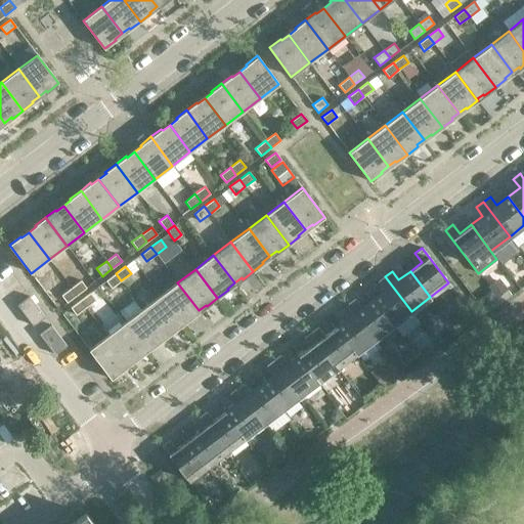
[(121,280),(116,273),(105,280),(112,289),(121,280)]
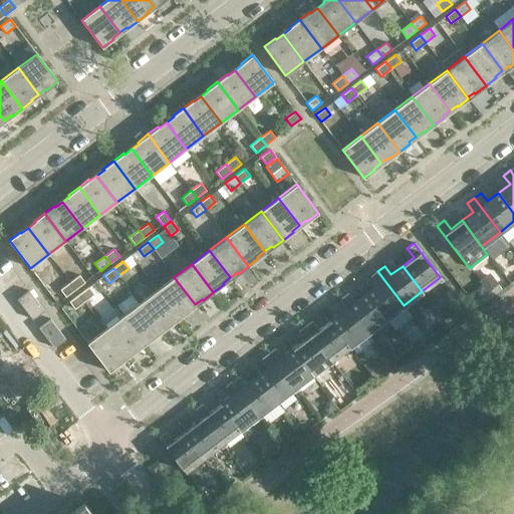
[(404,305),(377,271),(370,276),(376,285),(365,293),(386,319),(404,305)]
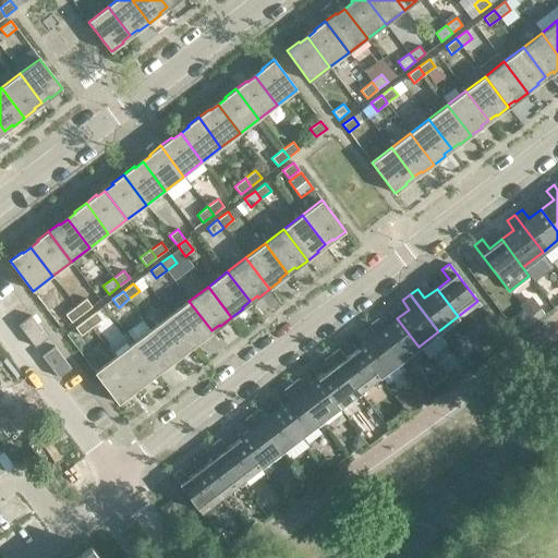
[(86,299),(75,306),(82,314),(92,306),(86,299)]
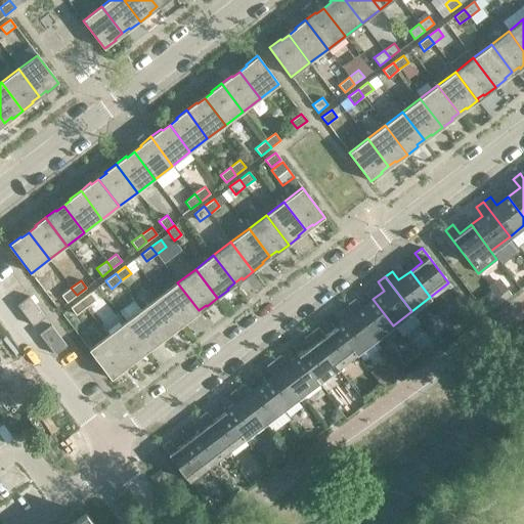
[(199,310),(177,282),(160,296),(182,324),(192,317),(191,315),(199,310)]
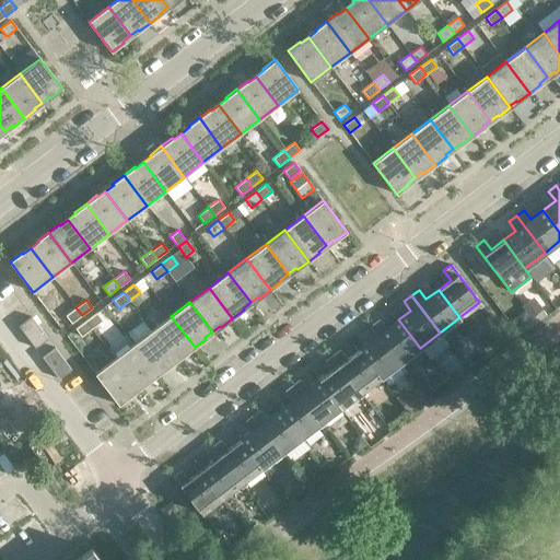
[(536,302),(524,312),(531,321),(543,311),(536,302)]
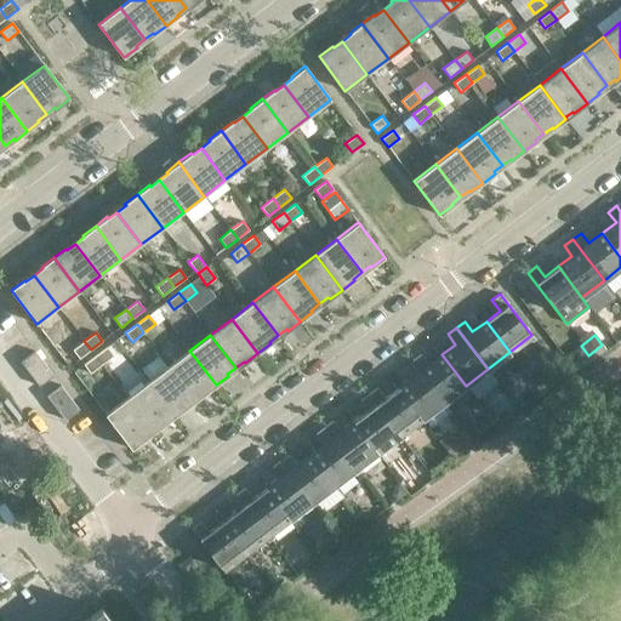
[(91,349),(84,341),(73,349),(79,359),(91,349)]
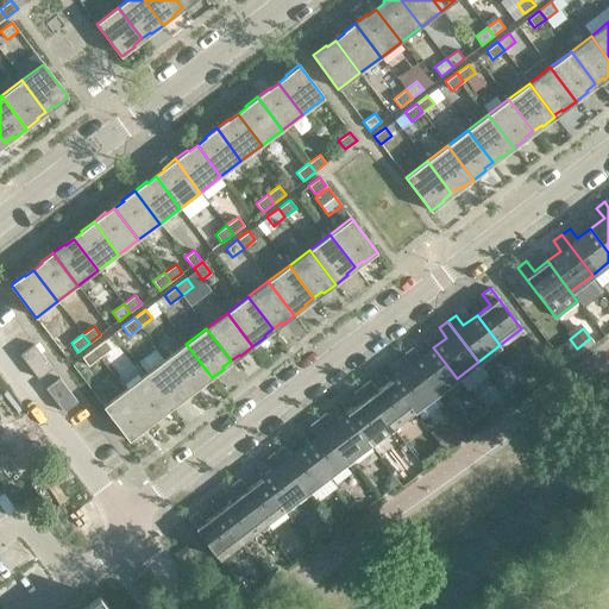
[(111,349),(105,340),(93,349),(100,357),(111,349)]
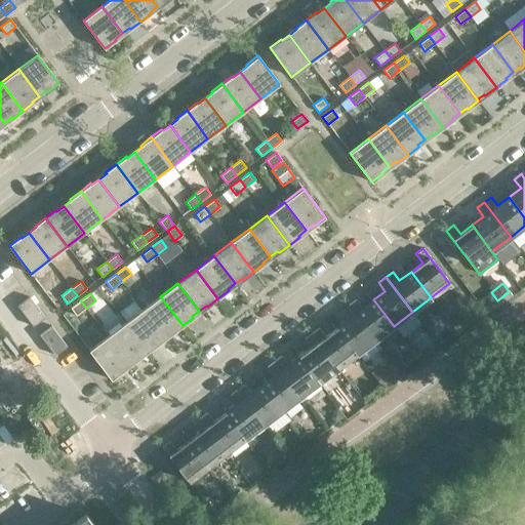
[(183,325),(160,296),(143,310),(164,337),(171,332),(172,333),(183,325)]
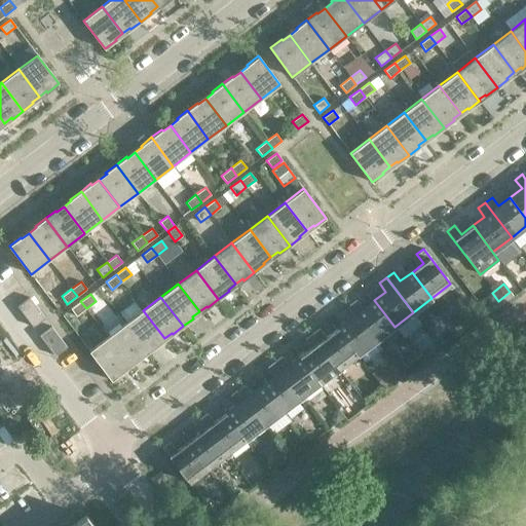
[(45,318),(29,298),(17,306),(33,327),(45,318)]
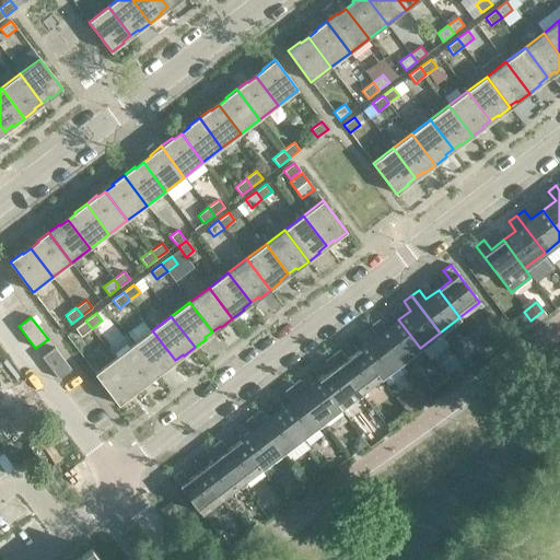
[(378,319),(372,325),(399,362),(420,348),(398,319),(386,329),(378,319)]
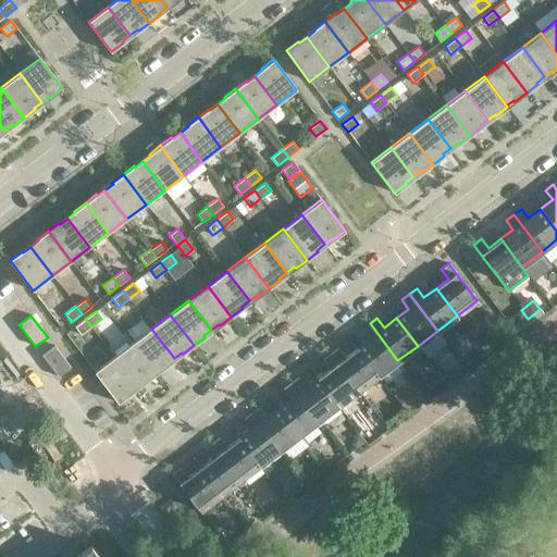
[(91,326),(85,319),(75,327),(81,335),(91,326)]
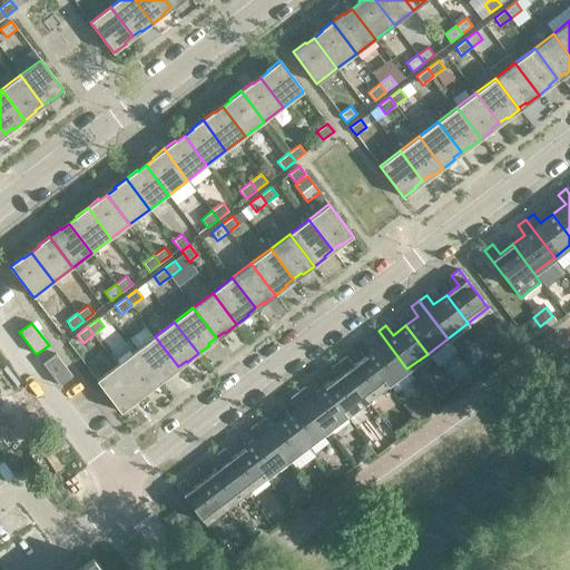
[(406,369),(379,331),(371,337),(377,346),(365,356),(386,384),(406,369)]
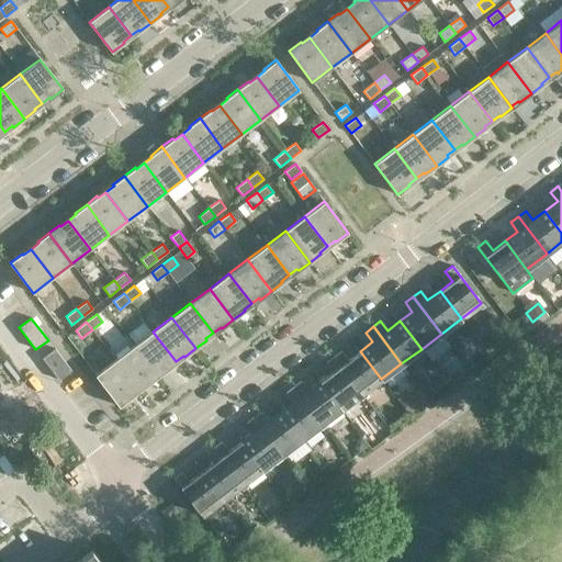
[(176,361),(153,332),(134,346),(158,377),(169,369),(168,367),(176,361)]
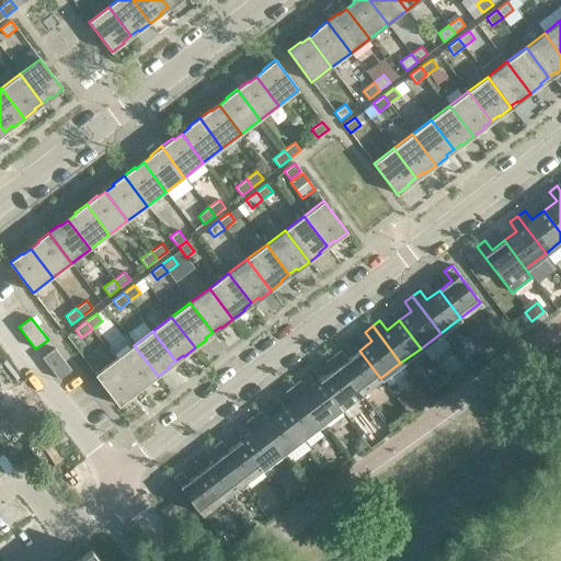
[(158,376),(134,345),(115,359),(137,389),(145,384),(146,385),(158,376)]
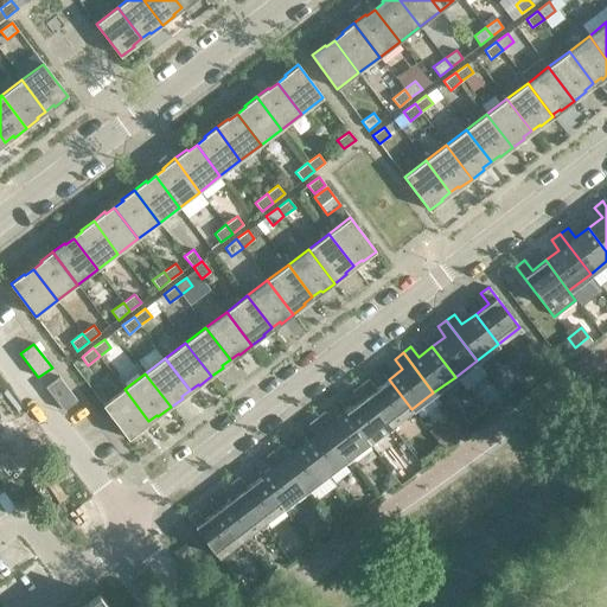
[(77,401),(59,377),(45,387),(63,410),(77,401)]
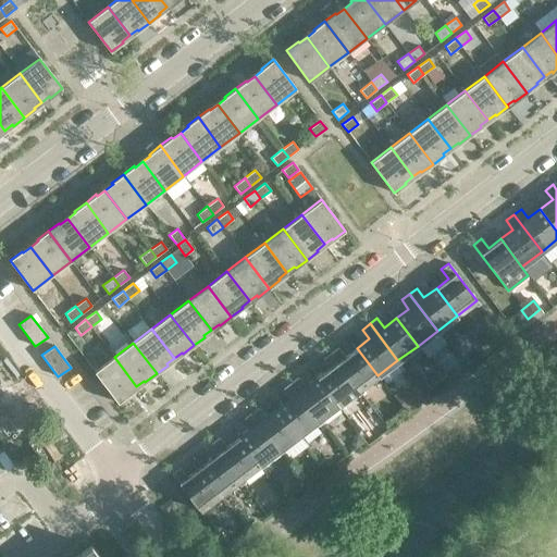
[(337,348),(330,354),(358,391),(378,375),(357,348),(345,357),(337,348)]
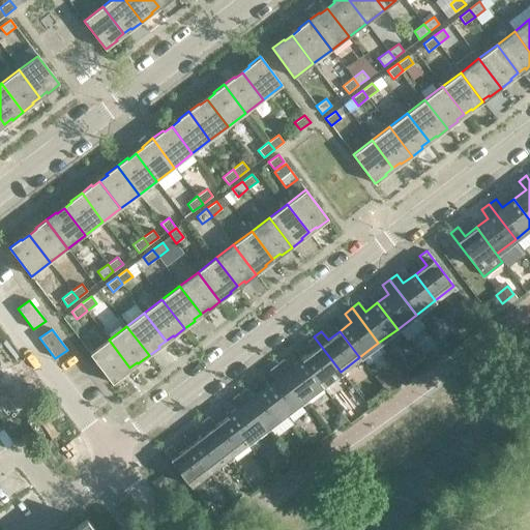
[(341,372),(314,336),(306,342),(314,351),(302,359),(322,386),(341,372)]
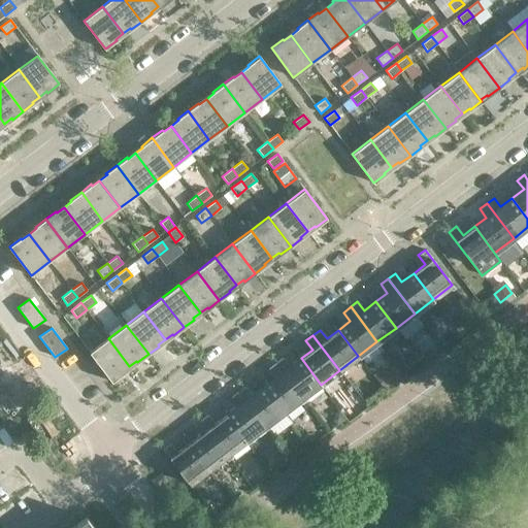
[(129,366),(108,338),(90,353),(111,382),(123,373),(122,371),(129,366)]
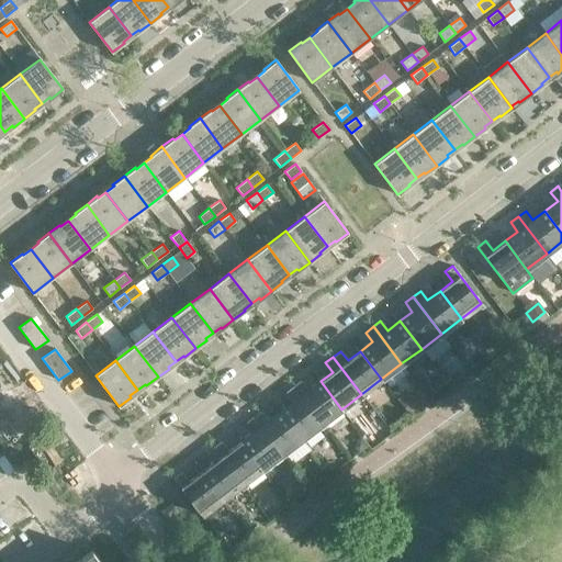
[(301,381),(293,386),(322,425),(341,409),(321,381),(307,391),(301,381)]
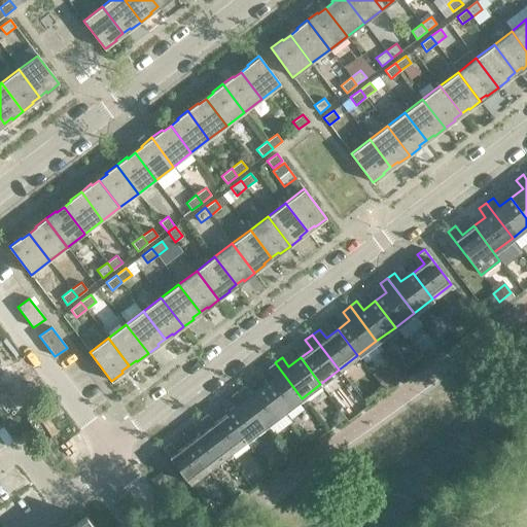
[(302,398),(275,362),(268,369),(274,377),(262,386),(283,412),(302,398)]
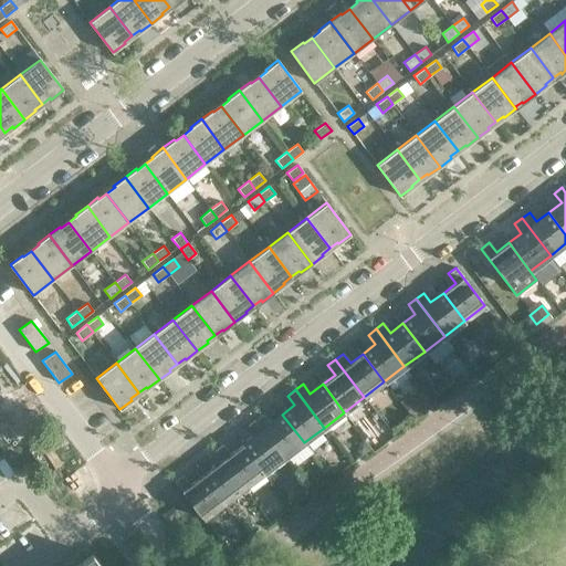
[(262,415),(255,420),(283,458),(304,442),(282,415),(270,423),(262,415)]
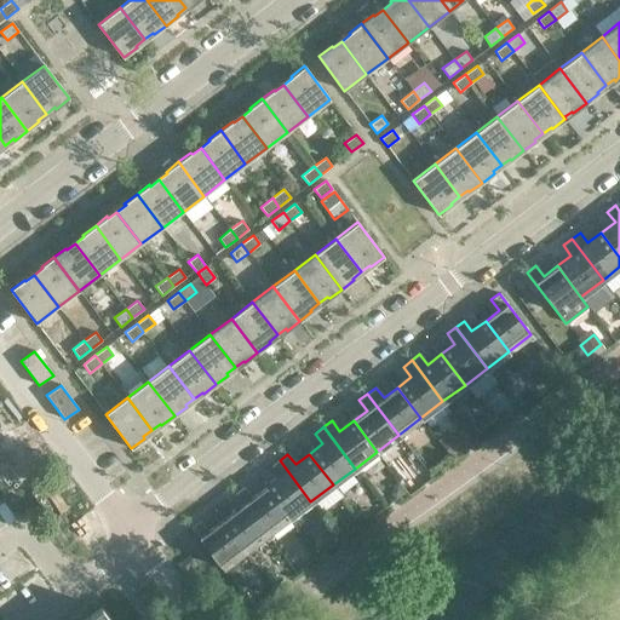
[(310,501),(280,460),(271,466),(279,477),(265,487),(288,518),(310,501)]
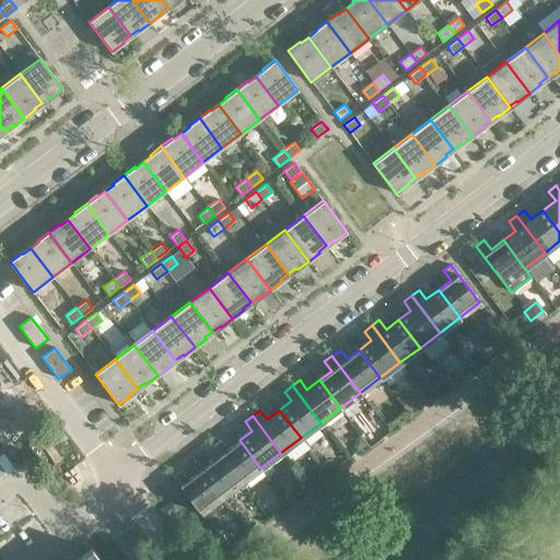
[(353,440),(352,446),(358,453),(369,445),(361,435),(353,440)]
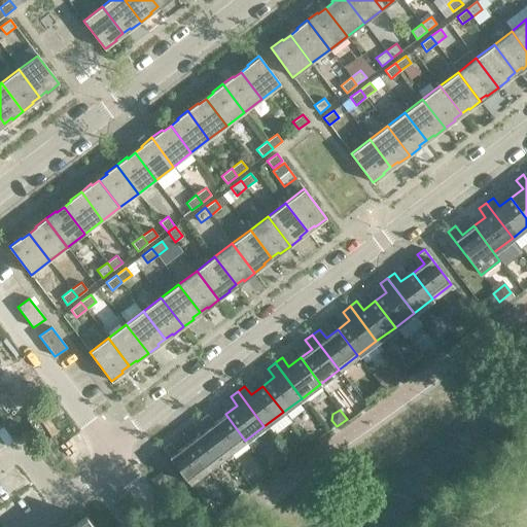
[(207,414),(200,420),(226,455),(245,441),(225,414),(214,423),(207,414)]
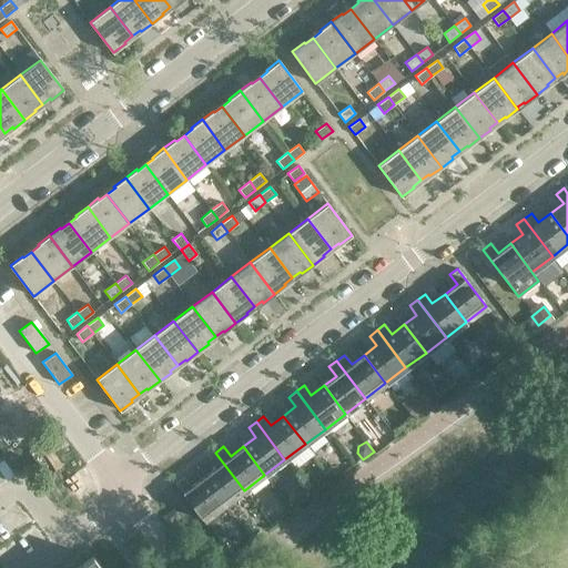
[(244,490),(215,453),(208,458),(215,467),(203,477),(224,505),(244,490)]
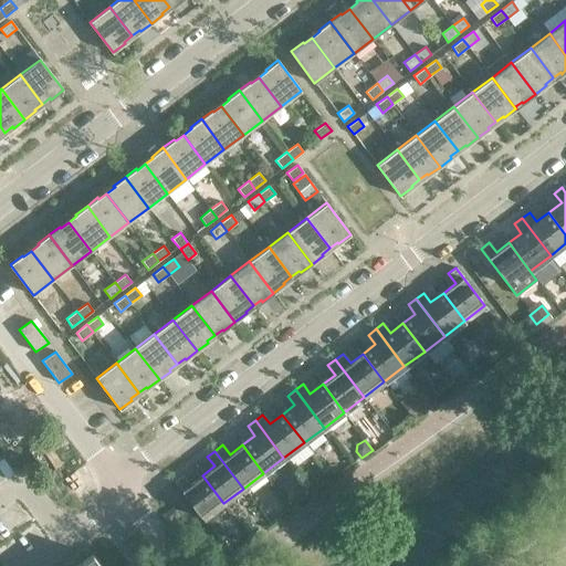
[(329,464),(324,469),(332,480),(343,471),(337,464),(329,464)]
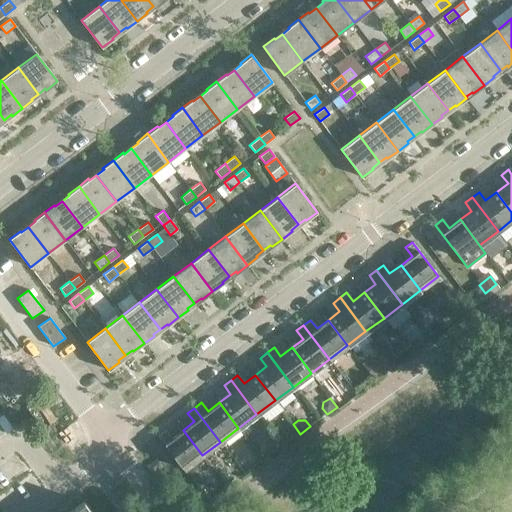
[(165,430),(158,435),(184,469),(202,455),(183,430),(171,439),(165,430)]
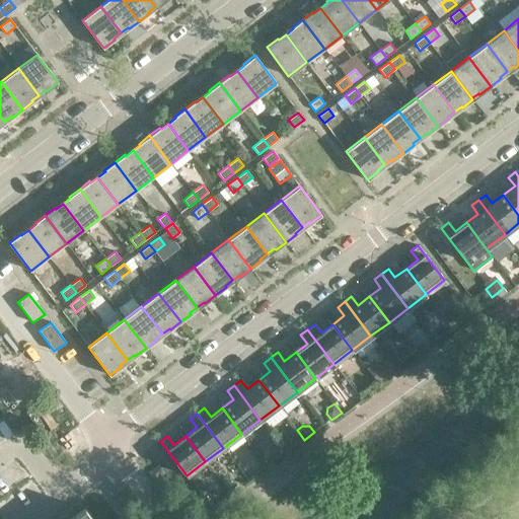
[(92,518),(85,509),(70,518),(92,518)]
